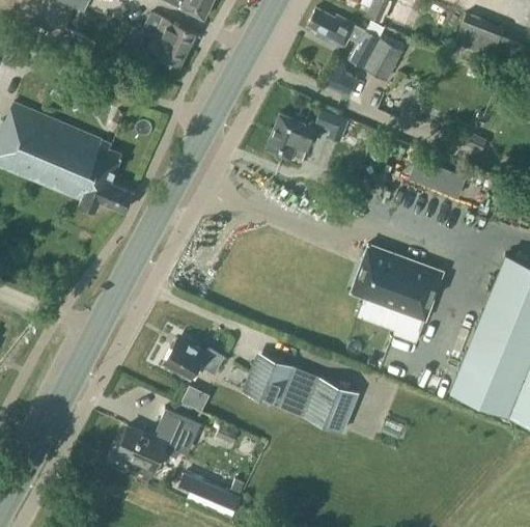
[(163,0),(204,21),(215,0),(163,0)]
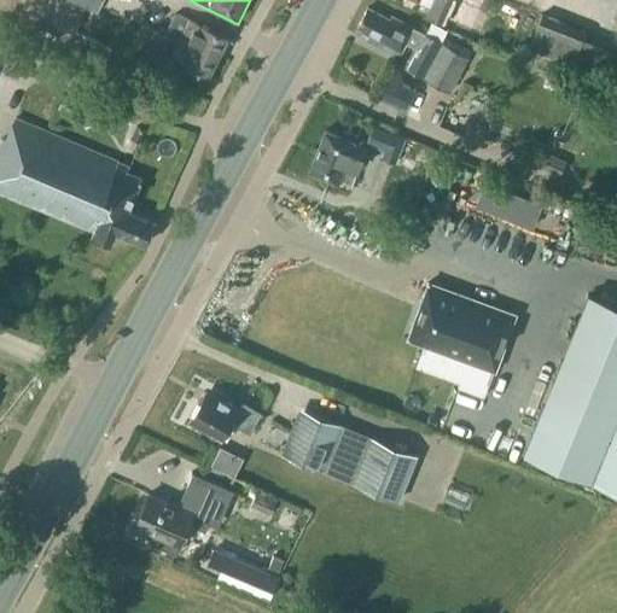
[(449,0),(436,0),(426,21),(471,39),(483,15),(449,0)]
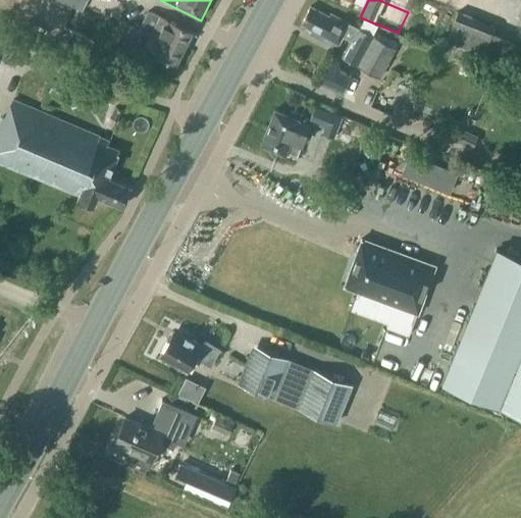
[(380,80),(396,51),(374,40),(359,32),(350,28),(351,26),(331,16),(330,19),(312,9),(303,28),(313,33),(311,37),(337,51),(344,39),(353,43),(344,60),(373,75),(380,80)]
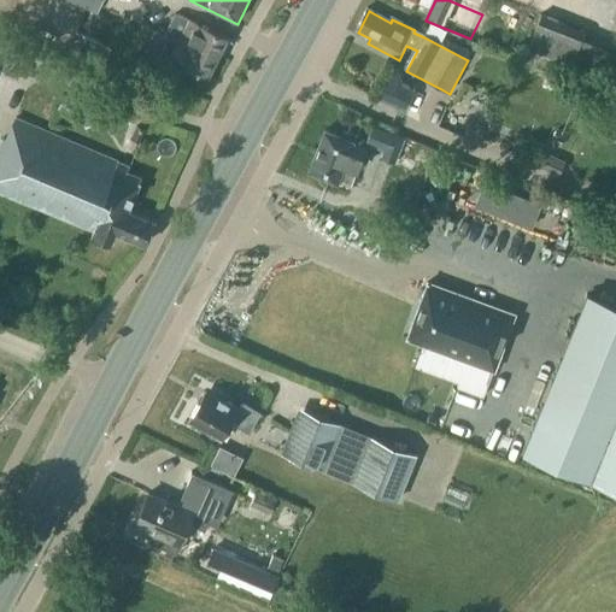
[(479,46),(486,29),(491,21),(482,16),(477,24),(469,42),(479,46)]
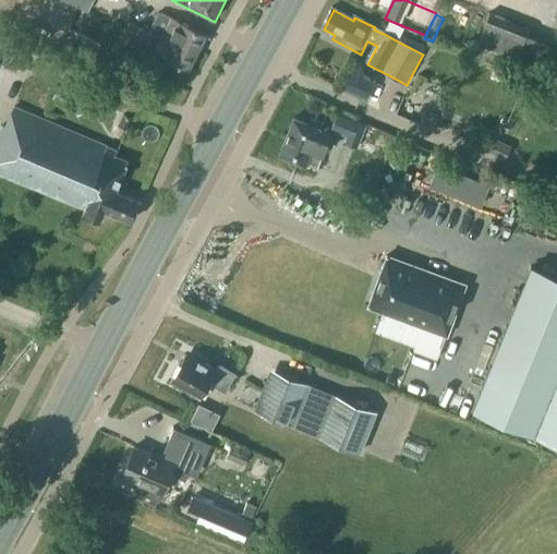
[(164,40),(156,55),(168,60),(190,71),(207,36),(184,25),(184,26),(164,15),(160,16),(152,34),(164,40)]
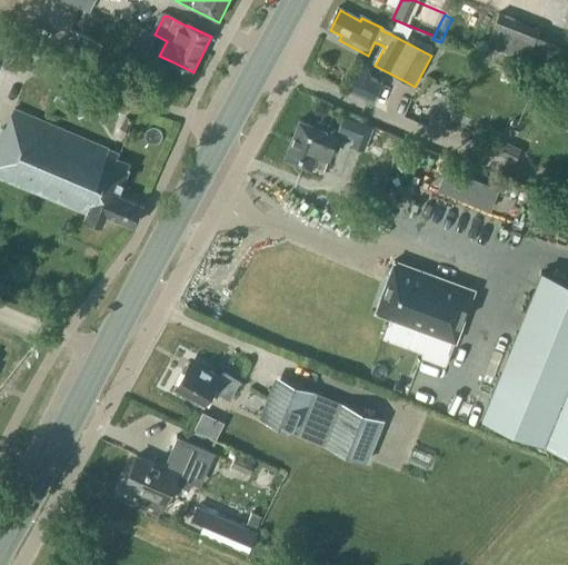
[(540,31),(500,17),(488,49),(527,65),(540,31)]
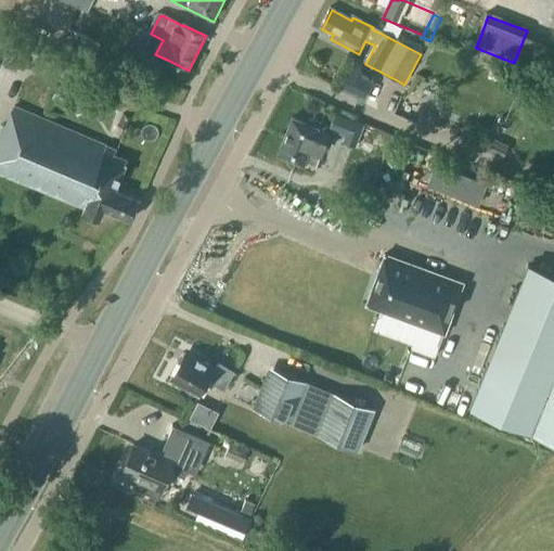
[(339,91),(365,103),(374,84),(363,79),(361,71),(350,66),(339,91)]
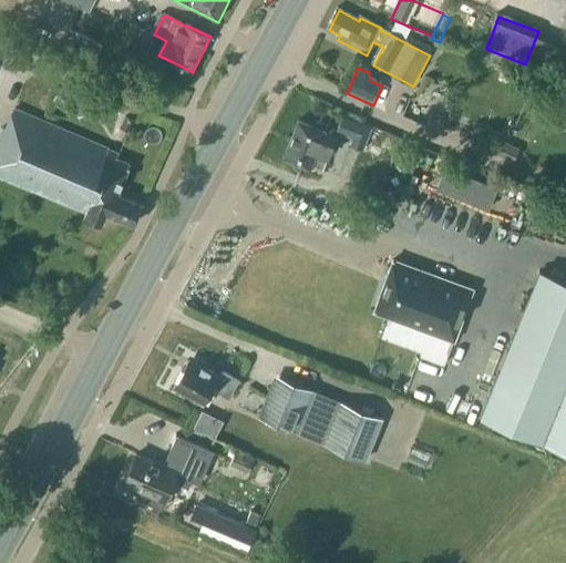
[(103,227),(107,217),(134,227),(144,206),(119,196),(131,166),(117,161),(120,155),(17,112),(8,131),(4,130),(0,140),(0,178),(88,216),(85,219),(103,227)]
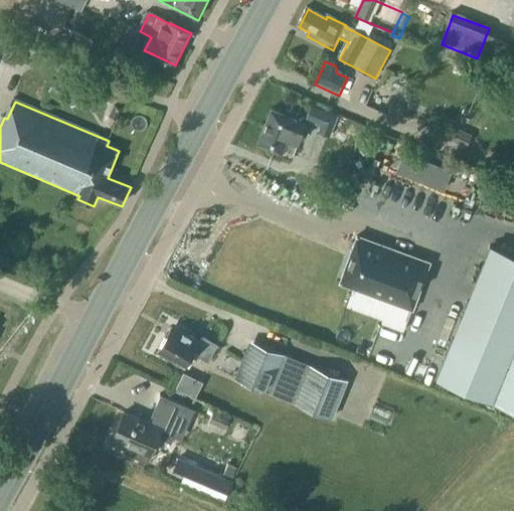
[(321,129),(327,114),(312,107),(306,123),(321,129)]
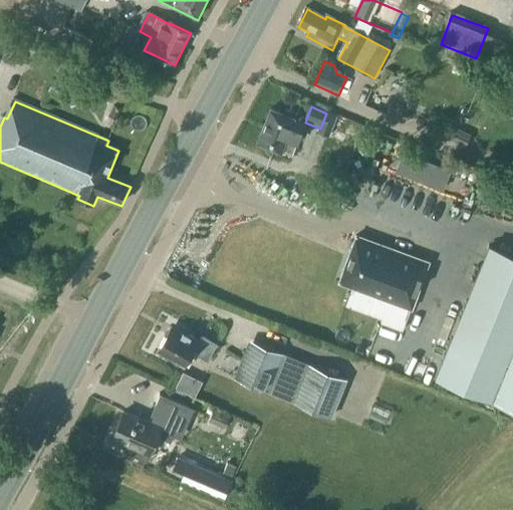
[(118,121),(122,110),(114,107),(110,118),(118,121)]
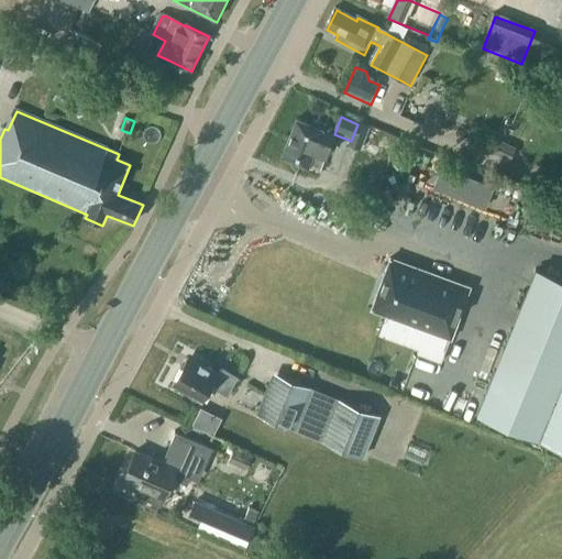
[(298,122),(284,159),(309,168),(321,173),(334,136),(323,132),(298,122)]
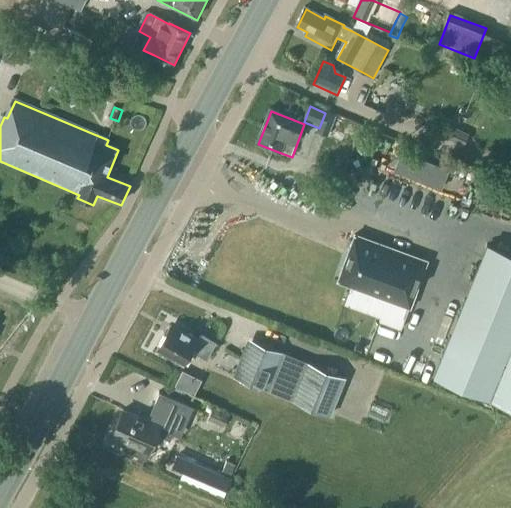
[(448,126),(442,139),(464,149),(470,136),(448,126)]
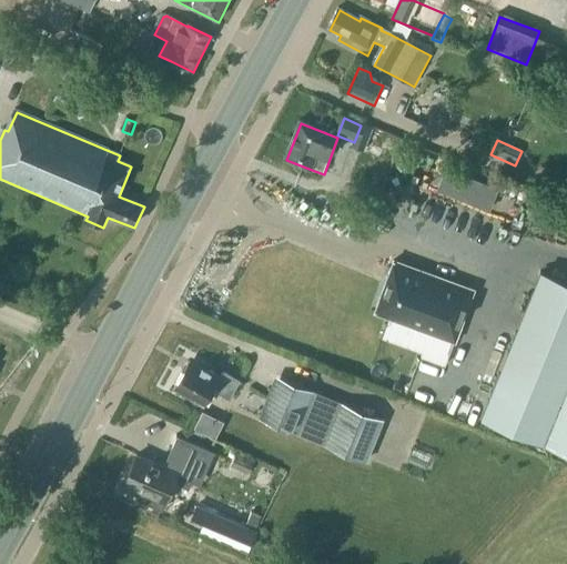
[(439,192),(490,212),(499,192),(447,172),(439,192)]
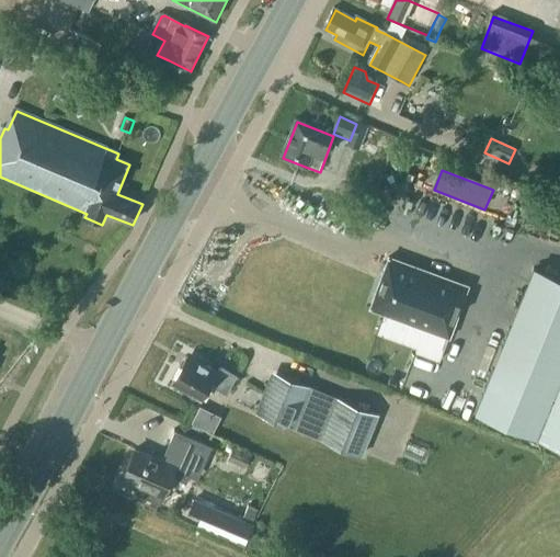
[(376,298),(372,310),(386,315),(379,334),(419,350),(416,354),(441,363),(449,339),(458,314),(468,290),(452,283),(389,260),(376,298)]
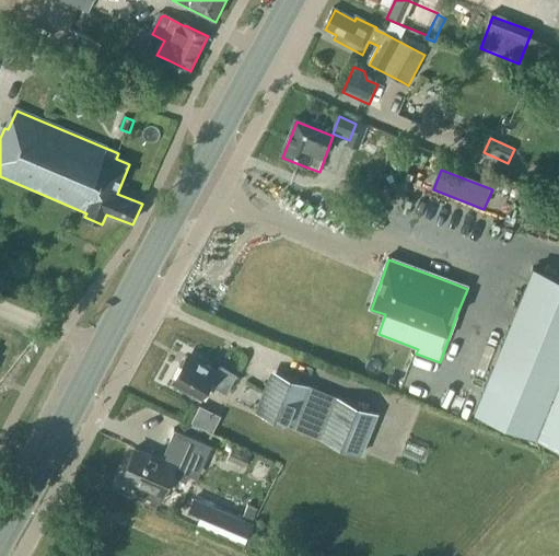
[(558,280),(534,270),(475,413),(558,448),(558,280)]
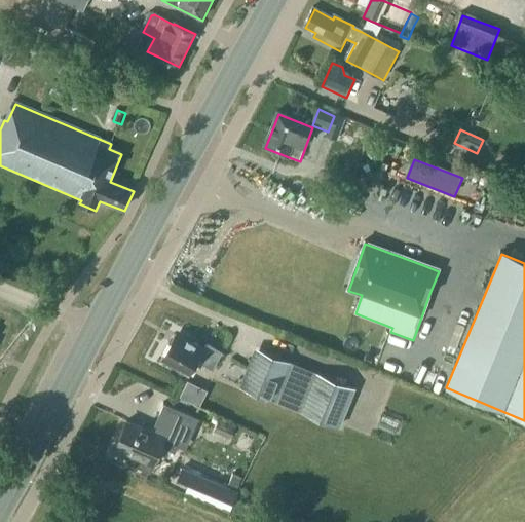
[(179,369),(178,371),(189,378),(197,363),(213,372),(222,355),(207,346),(203,350),(188,342),(187,343),(175,337),(162,360),(179,369)]
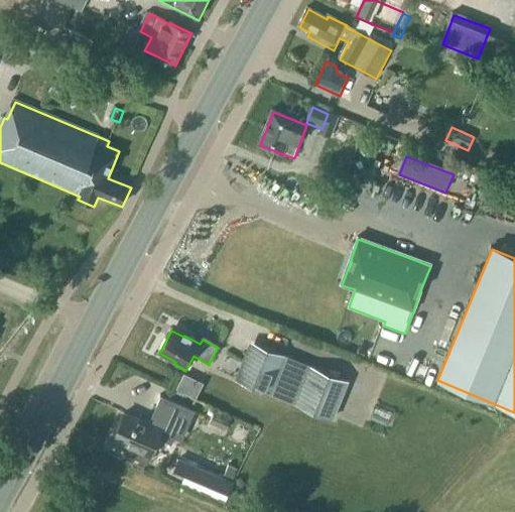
[(295,406),(333,421),(349,384),(310,369),(309,369),(285,359),(252,345),(237,382),(295,406)]
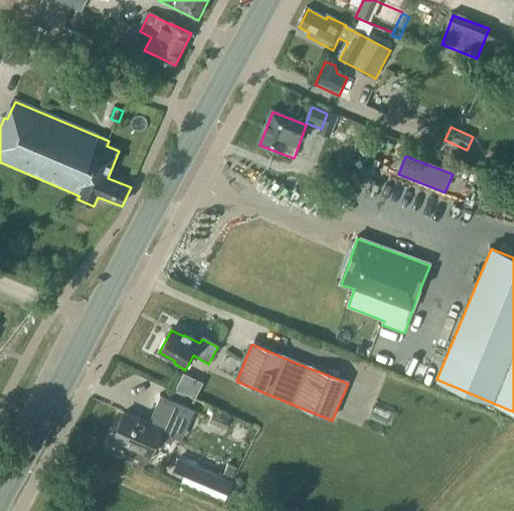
[(182,390),(202,399),(209,384),(189,374),(182,390)]
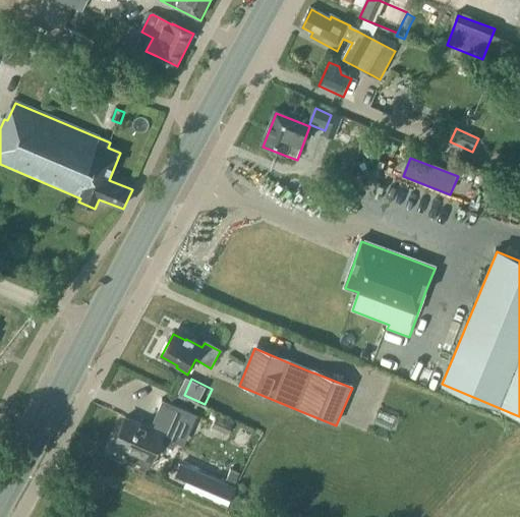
[(151,469),(150,468),(160,445),(174,451),(178,443),(181,445),(193,416),(198,418),(199,417),(163,402),(163,403),(164,403),(152,431),(126,419),(115,446),(130,452),(127,458),(126,458),(125,459),(150,470),(151,469)]
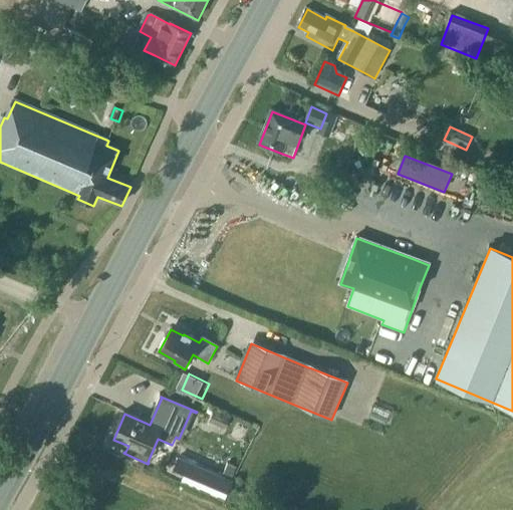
[(231,418),(215,412),(209,425),(226,431),(231,418)]
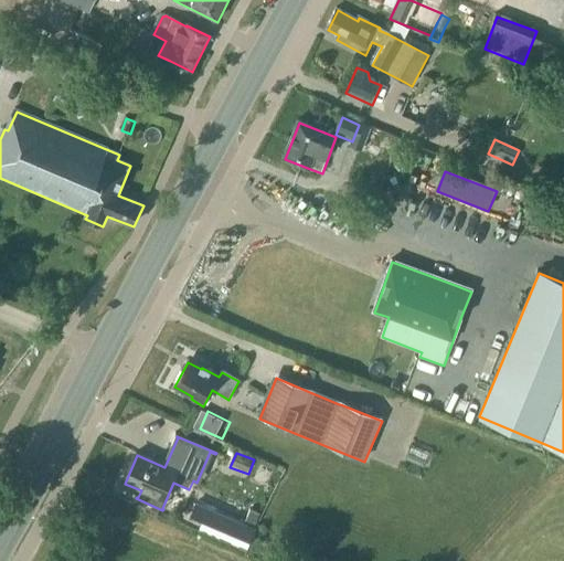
[(248,552),(256,530),(197,506),(191,520),(203,525),(200,532),(248,552)]
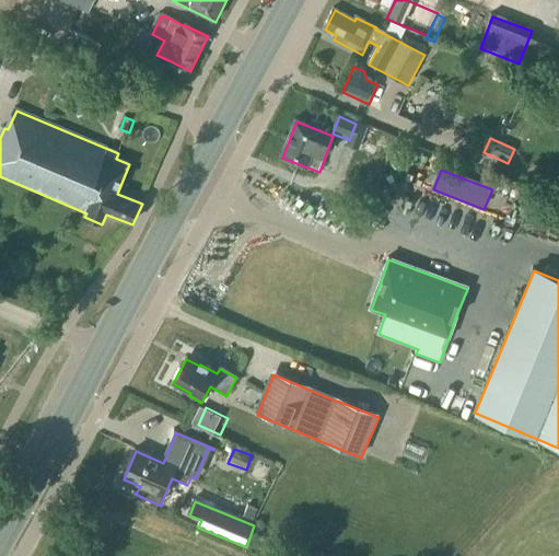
[(258,512),(248,508),(243,520),(254,524),(258,512)]
